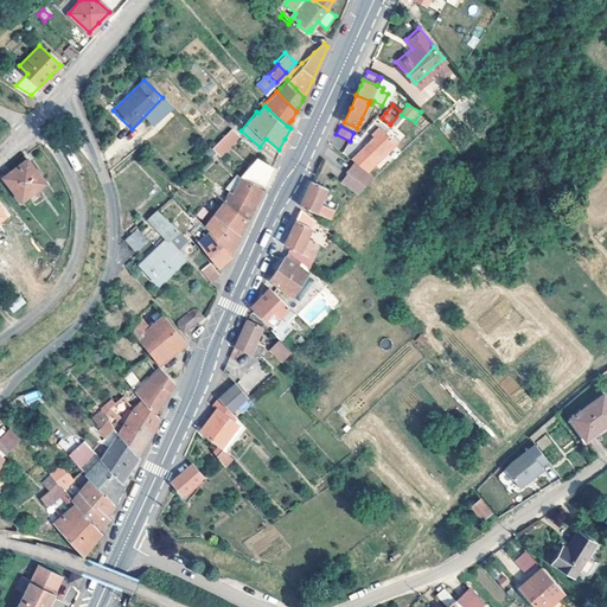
[(237,133),(230,127),(223,133),(211,146),(215,151),(218,153),(237,133)]
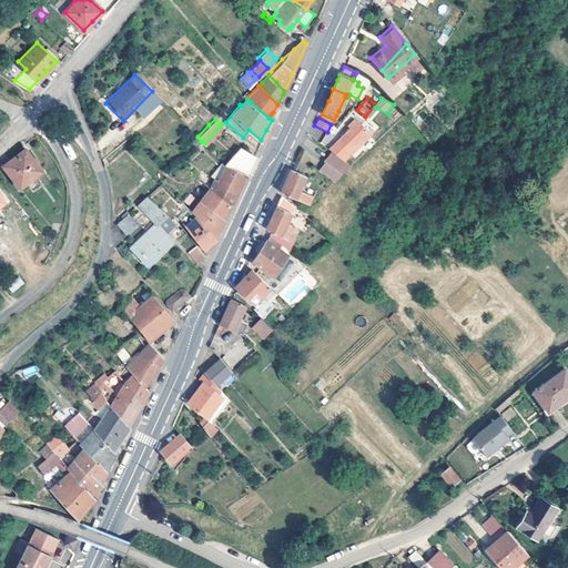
[(331,151),(343,161),(372,133),(356,120),(347,127),(350,129),(328,149),(331,151)]
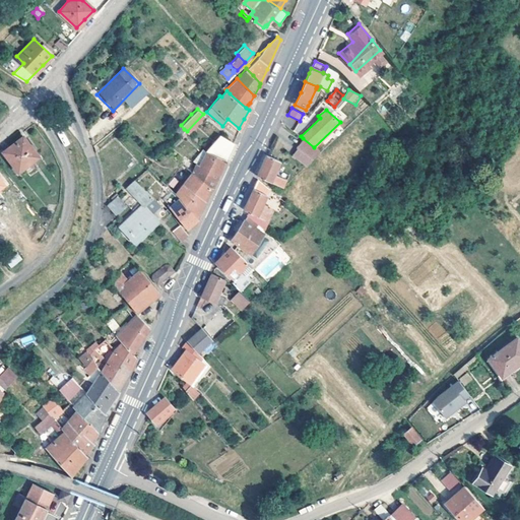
[(215,154),(224,158),(233,142),(219,135),(205,150),(215,154)]
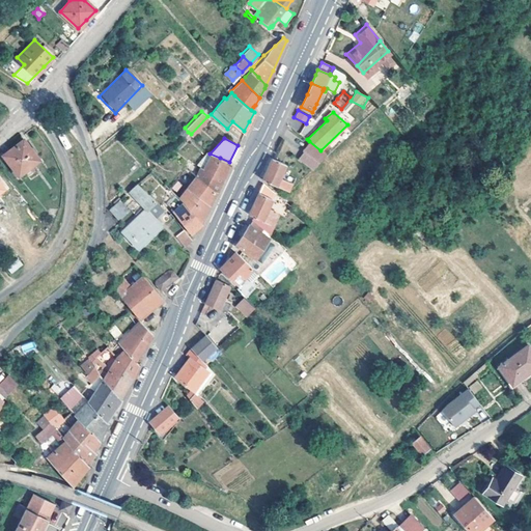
[(25,142),(23,140),(8,150),(3,156),(19,175),(38,160),(32,152),(25,142)]
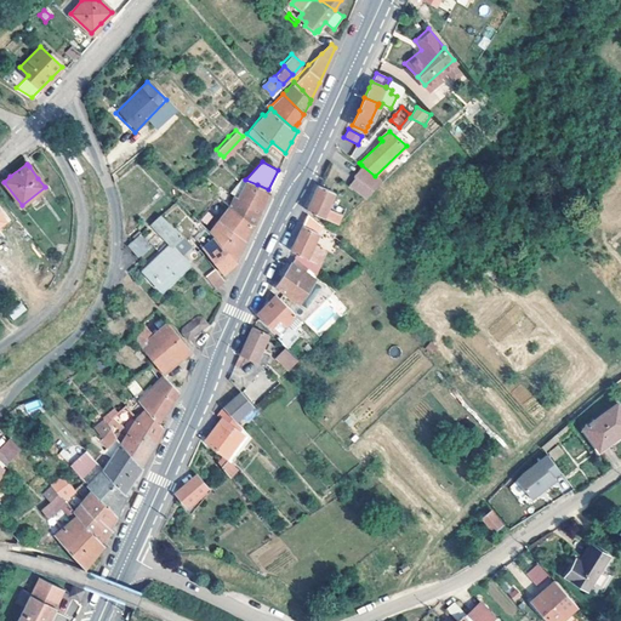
[(41,175),(32,164),(29,166),(38,178),(41,175)]
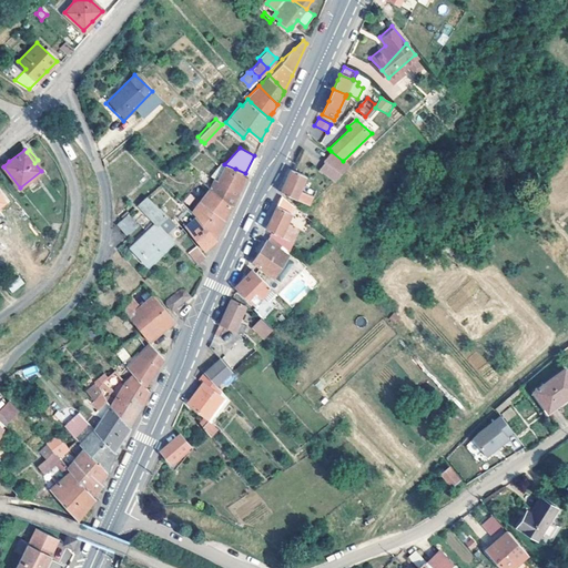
[(343,161),(331,151),(323,161),(324,161),(318,169),(334,181),(347,163),(343,161)]
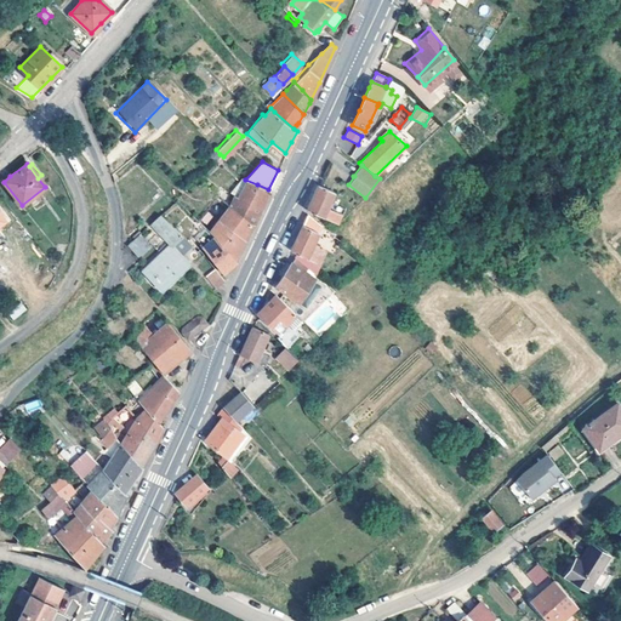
[(233,195),(228,205),(240,215),(252,223),(258,211),(268,189),(257,184),(245,180),(244,182),(238,198),(233,195)]
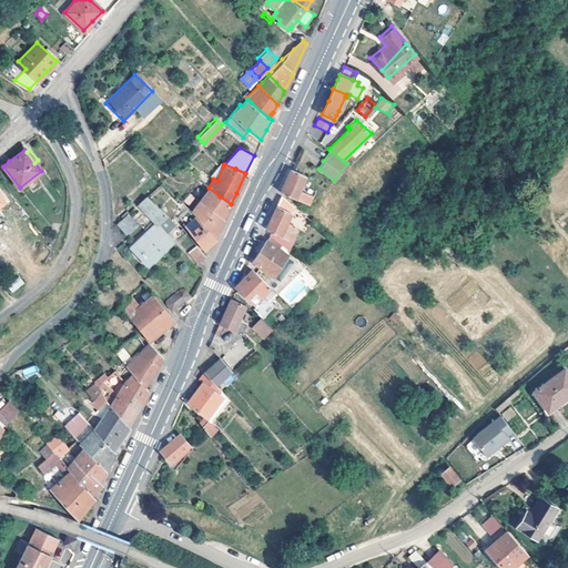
[(306,175),(291,169),(281,190),(282,192),(310,204),(315,191),(302,184),(306,175)]
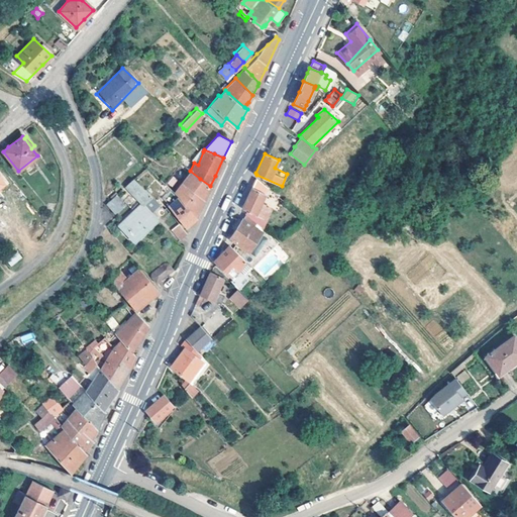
[(200,179),(190,171),(183,165),(174,177),(181,182),(204,198),(210,186),(200,179)]
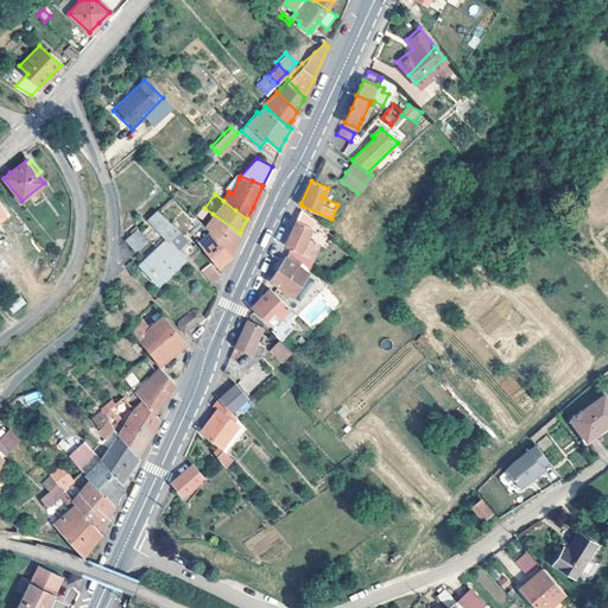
[(203,226),(229,253),(238,236),(240,233),(213,214),(204,208),(197,214),(206,222),(203,226)]
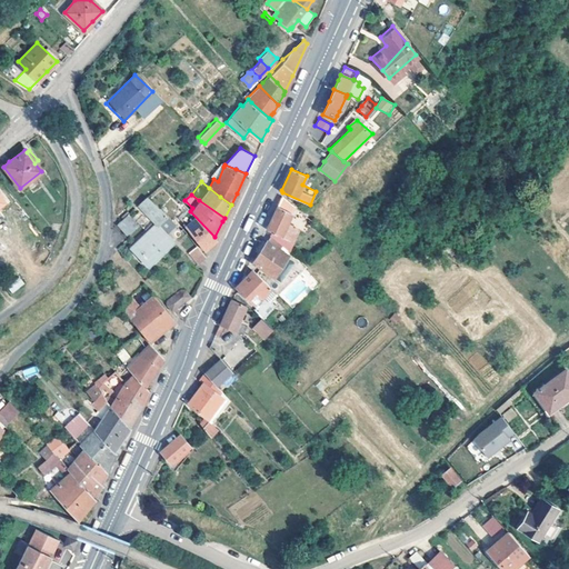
[(148,218),(149,220),(160,210),(148,196),(138,203),(149,217),(148,218)]
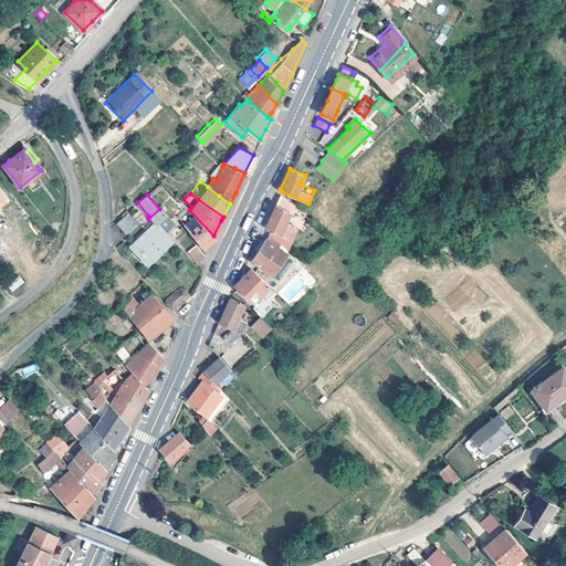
[(310,220),(280,195),(276,203),(291,211),(290,215),(303,226),(310,220)]
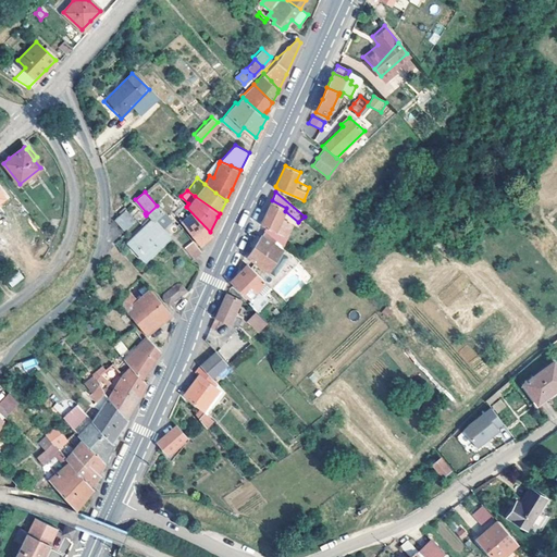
[(286,208),(272,200),(267,211),(261,223),(267,226),(286,235),(292,223),(282,219),(285,211),(286,208)]
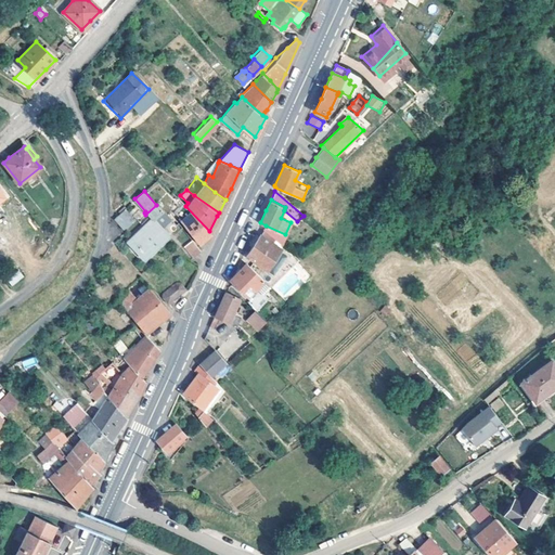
[(210,233),(209,231),(185,206),(182,204),(178,207),(177,206),(170,213),(180,220),(178,222),(198,243),(201,242),(210,233)]
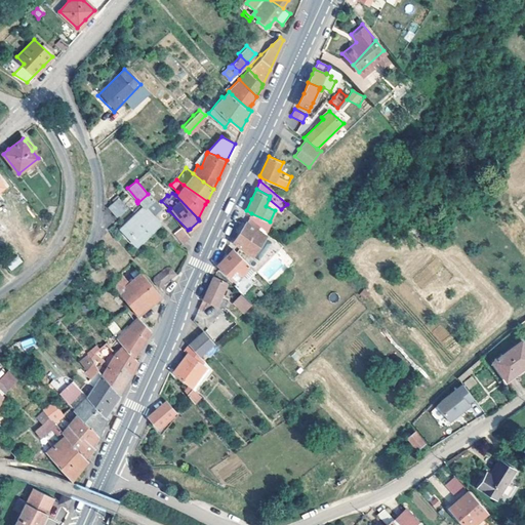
[(160,208),(148,194),(137,203),(143,207),(120,230),(135,246),(158,224),(152,216),(160,208)]
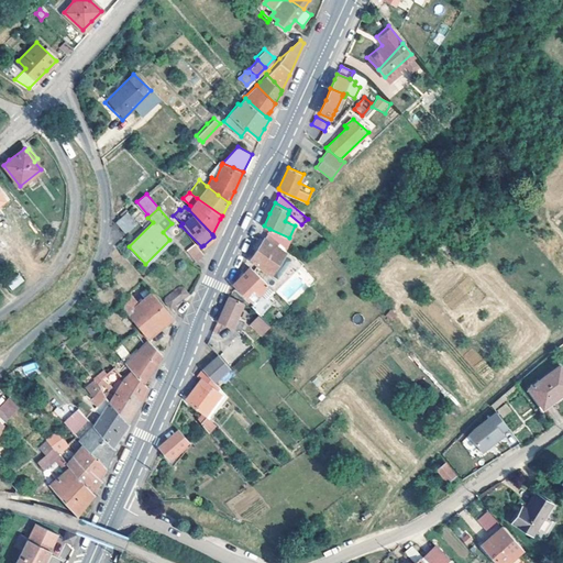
[(135,222),(127,211),(116,220),(124,231),(135,222)]
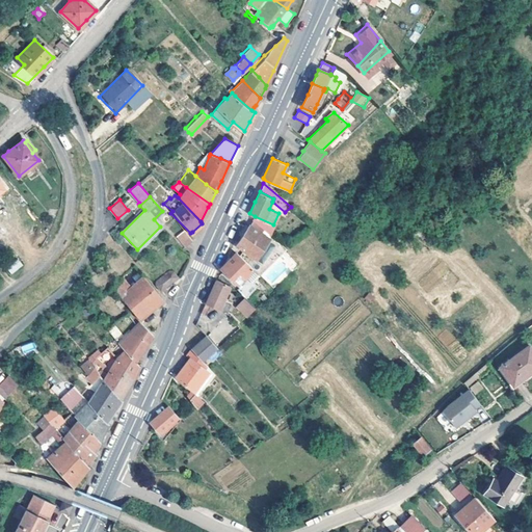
[(255,216),(253,219),(263,228),(269,233),(273,224),(255,216)]
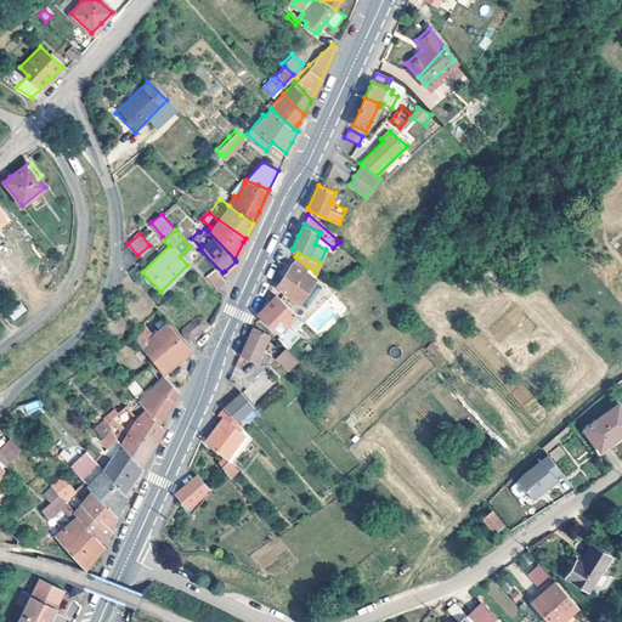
[(307,266),(295,256),(284,273),(276,286),(299,301),(315,277),(305,271),(307,266)]
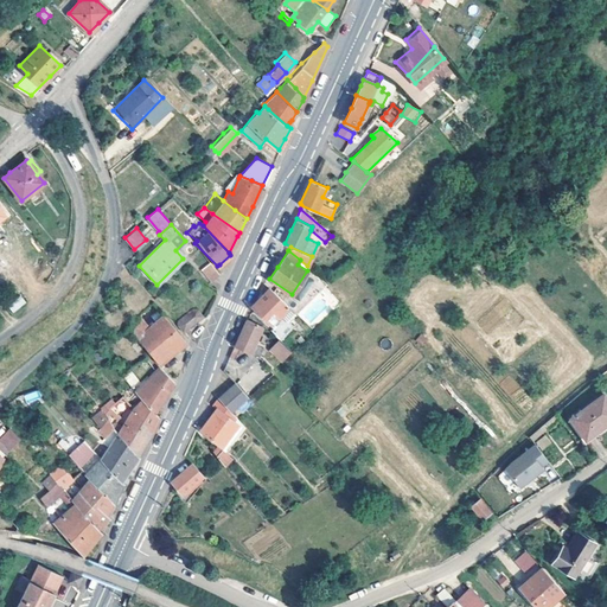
[(218,274),(209,262),(200,270),(210,280),(218,274)]
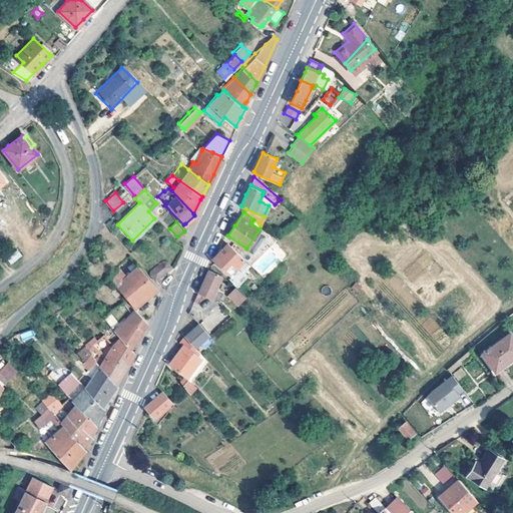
[(243,259),(226,242),(218,251),(211,259),(228,275),(243,259)]
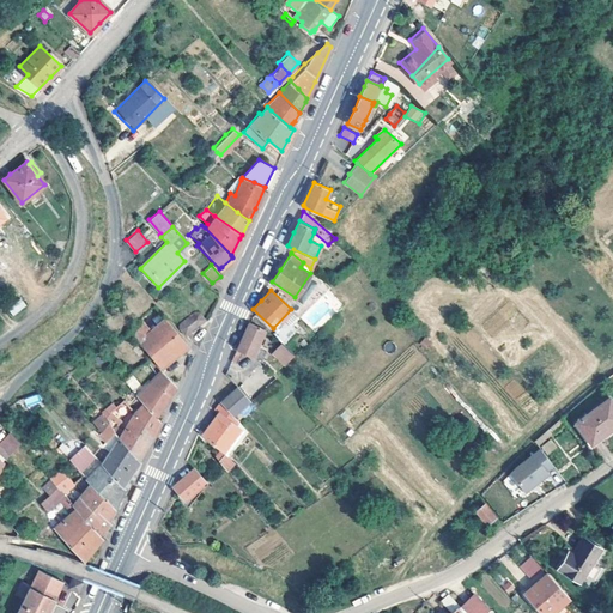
[(13,316),(26,305),(20,298),(7,309),(13,316)]
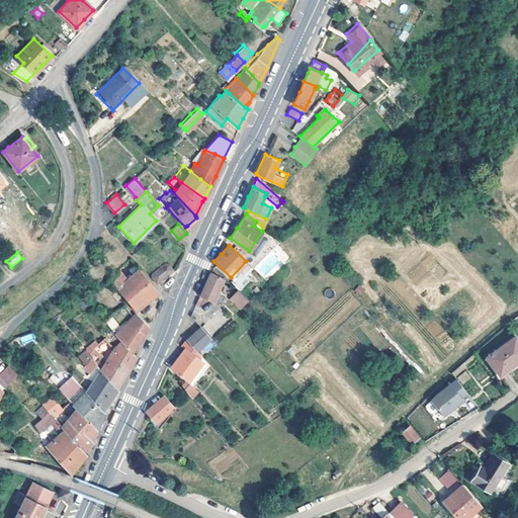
[(168,263),(163,262),(152,272),(151,277),(156,282),(172,268),(168,263)]
